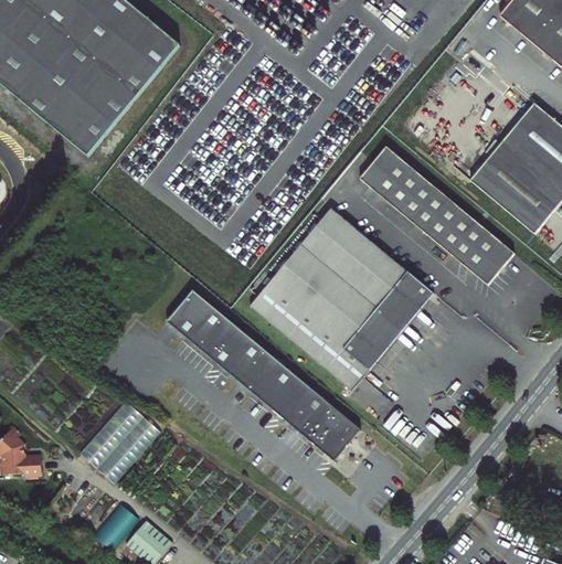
[(0,86),(87,157),(178,44),(122,0),(0,0),(0,86)]
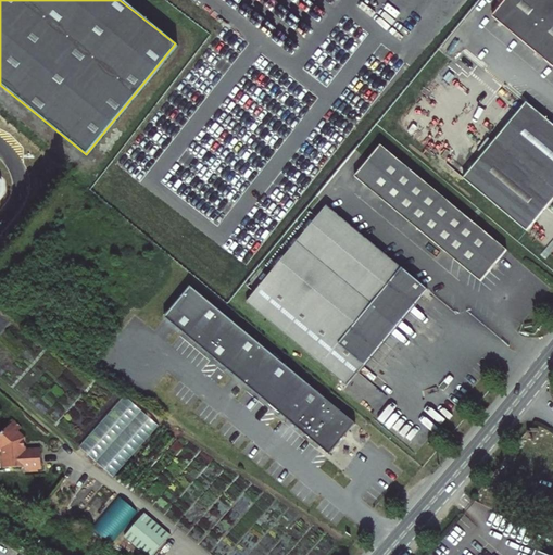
[(503,0),(492,13),(552,64),(552,0),(503,0)]
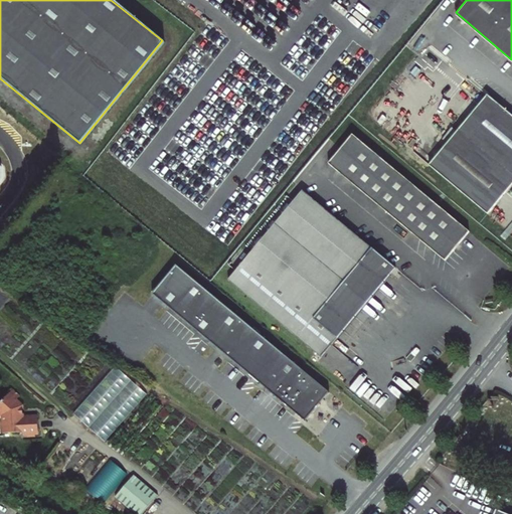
[(511,116),(486,94),(428,163),(486,212),(511,180),(511,116)]
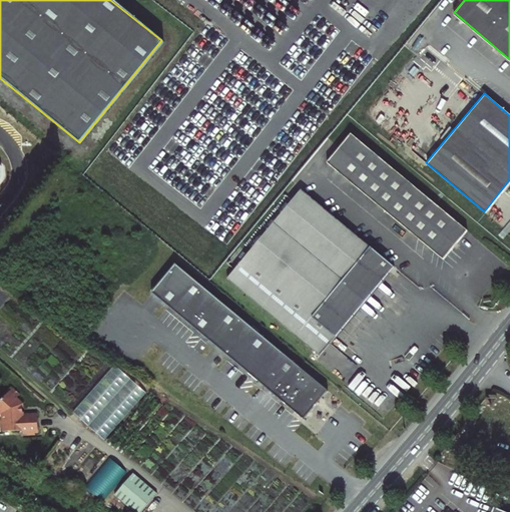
[(466,228),(350,131),(326,160),(442,257),(466,228)]
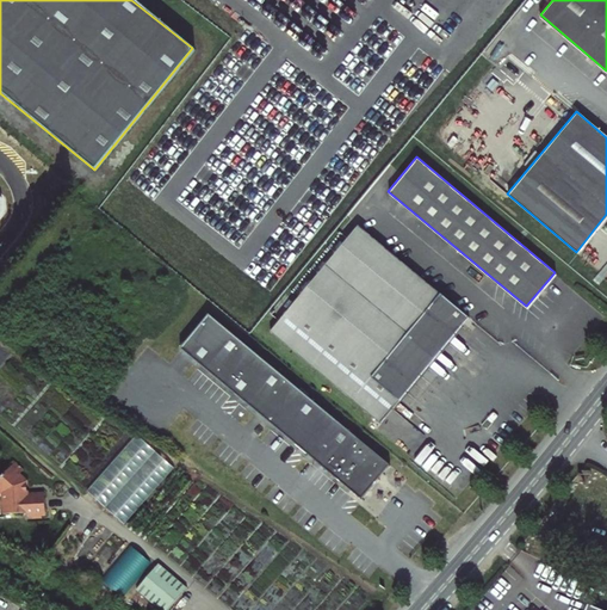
[(466,316),(355,225),(268,331),(379,423),(466,316)]
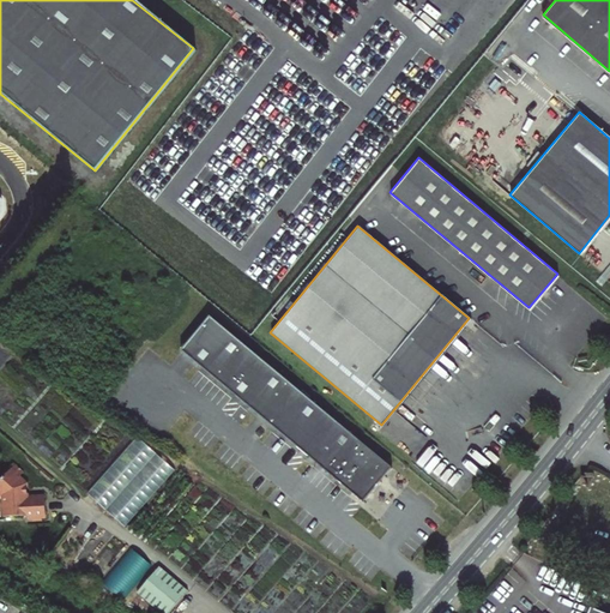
[(390,463),(206,316),(180,349),(363,497),(390,463)]
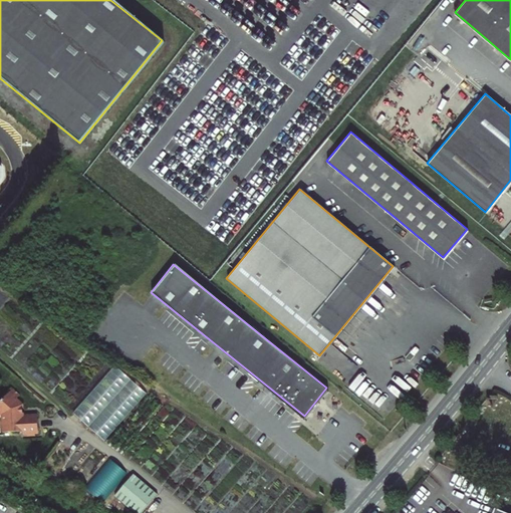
[(101,441),(144,393),(112,364),(69,412),(101,441)]
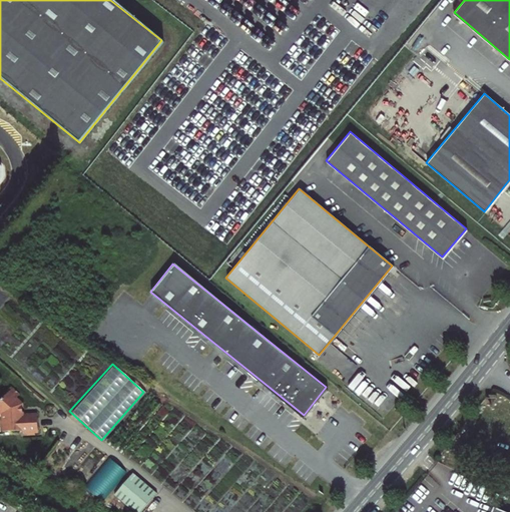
[(0,412),(1,413),(1,421),(0,421),(0,430),(21,430),(21,432),(36,431),(35,414),(20,414),(20,403),(14,398),(18,394),(10,387),(0,398),(0,412)]
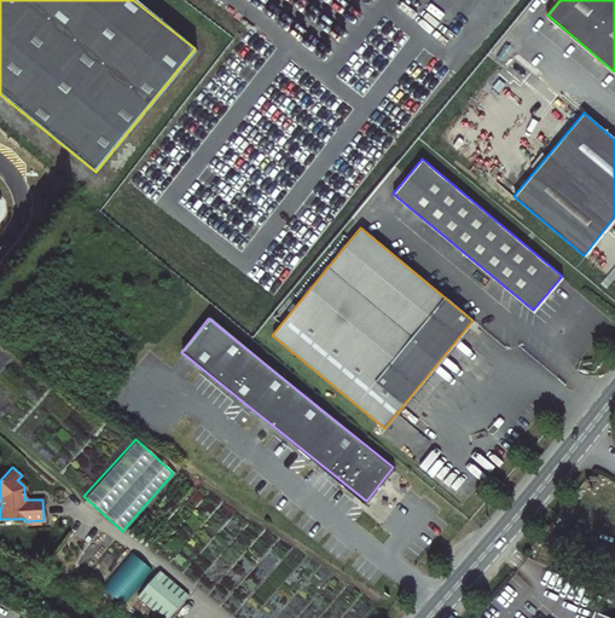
[(121,605),(149,569),(129,553),(100,589),(121,605)]
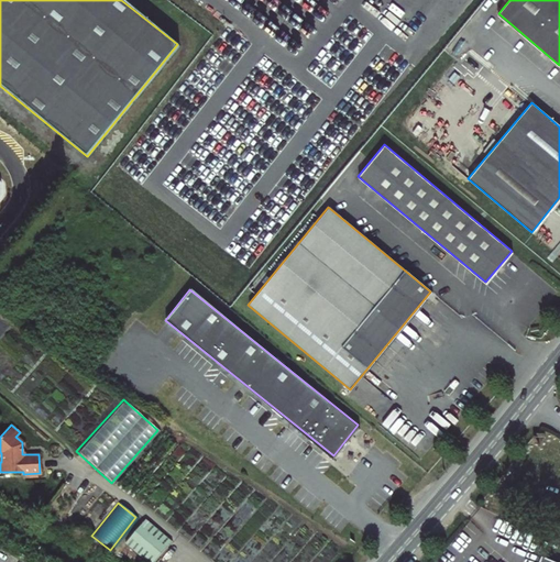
[(149,514),(128,537),(153,560),(174,537),(149,514)]
